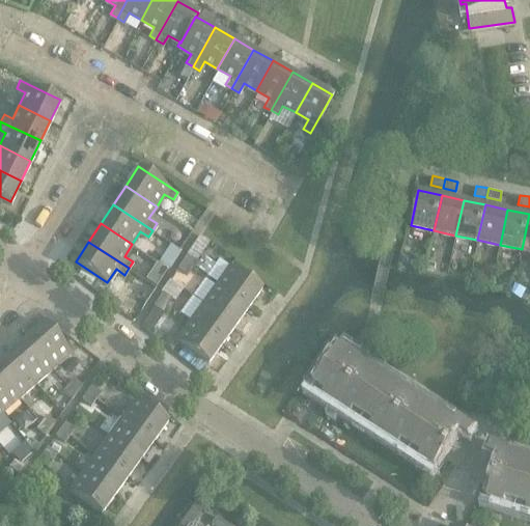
[(195,258),(187,253),(186,252),(182,259),(191,266),(195,258)]
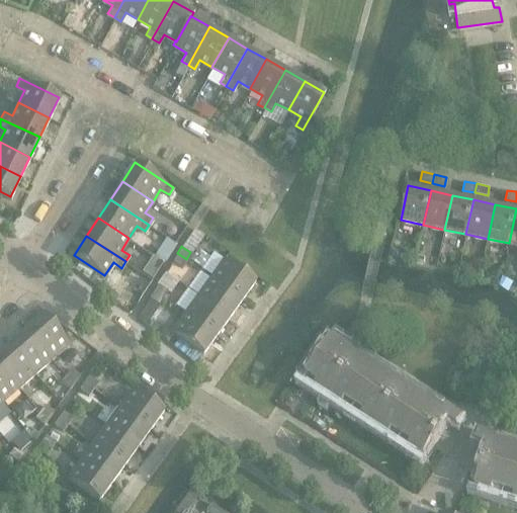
[(186,259),(177,253),(173,259),(182,265),(186,259)]
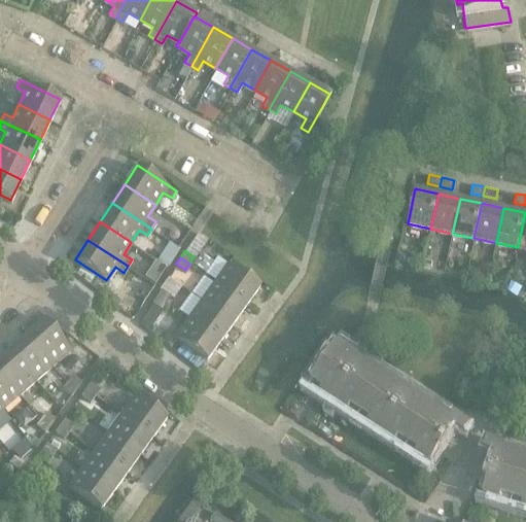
[(226,262),(213,280),(245,304),(259,285),(226,262)]
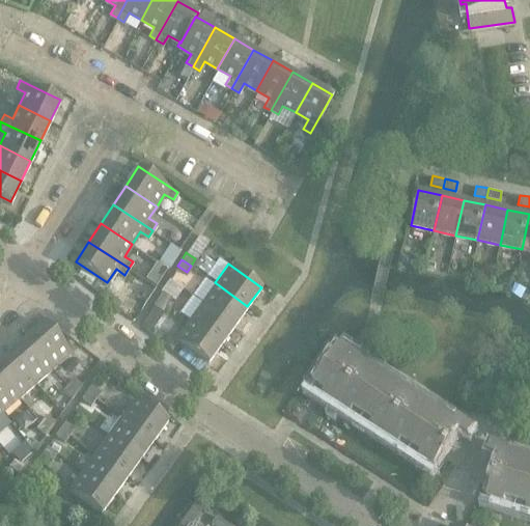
[(247,306),(215,282),(201,301),(234,324),(247,306)]
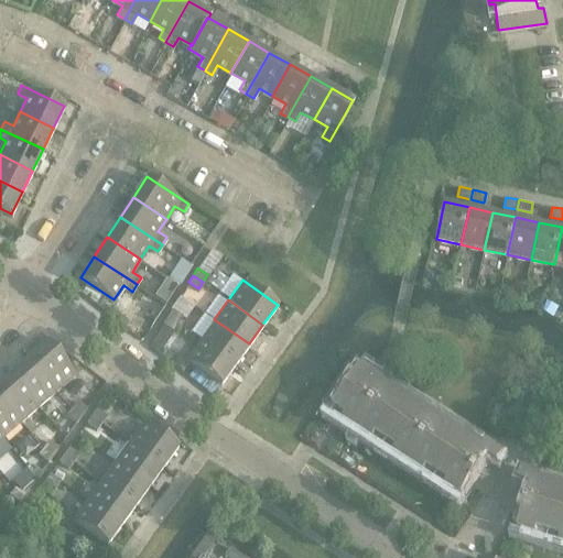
[(172,307),(166,316),(176,321),(182,314),(172,307)]
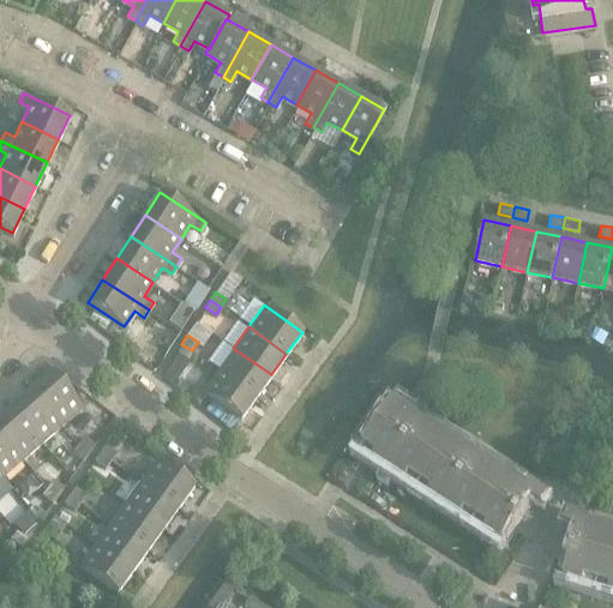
[(192,350),(181,344),(176,350),(187,357),(192,350)]
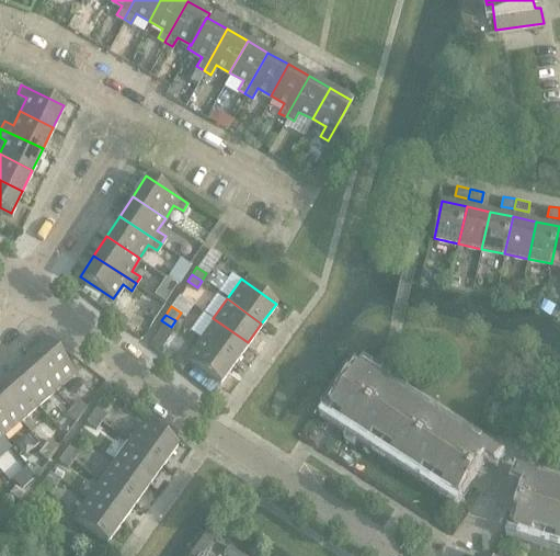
[(248,342),(213,318),(200,337),(233,362),(248,342)]
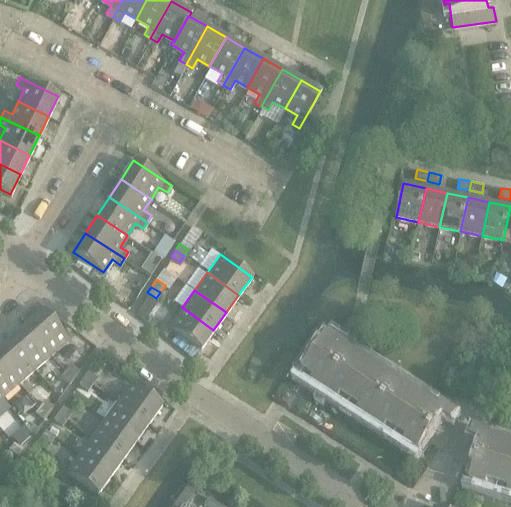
[(213,330),(182,307),(169,326),(200,348),(213,330)]
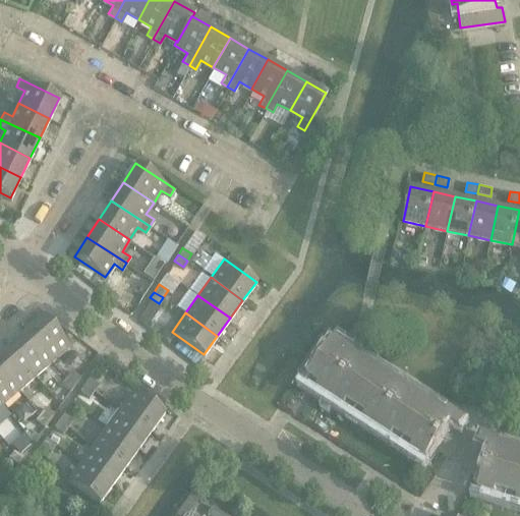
[(43,314),(25,330),(52,359),(69,344),(43,314)]
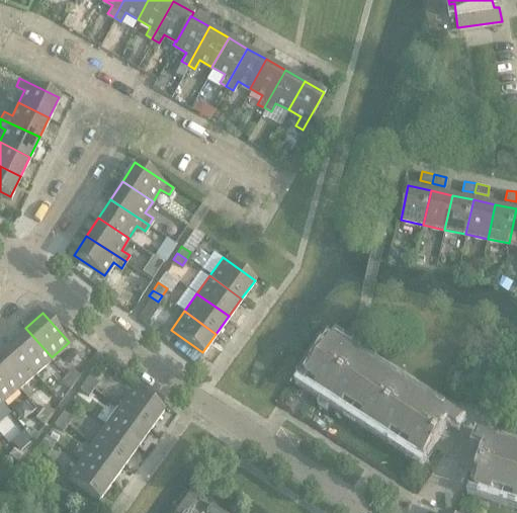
[(25,328),(9,342),(34,372),(52,357),(25,328)]
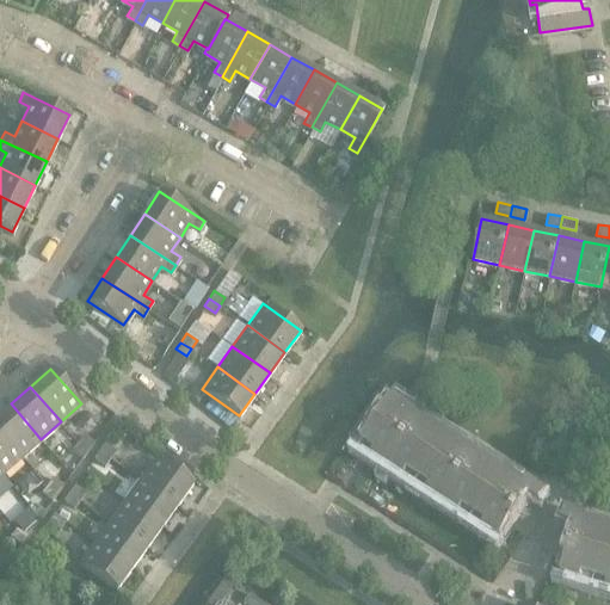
[(521,491),(472,458),(389,406),(393,400),(379,390),(350,434),(375,450),(373,455),(405,476),(407,471),(430,486),(427,491),(429,492),(460,512),(463,507),(486,522),(482,526),(500,537),(510,523),(522,530),(547,492),(528,480),(521,491)]
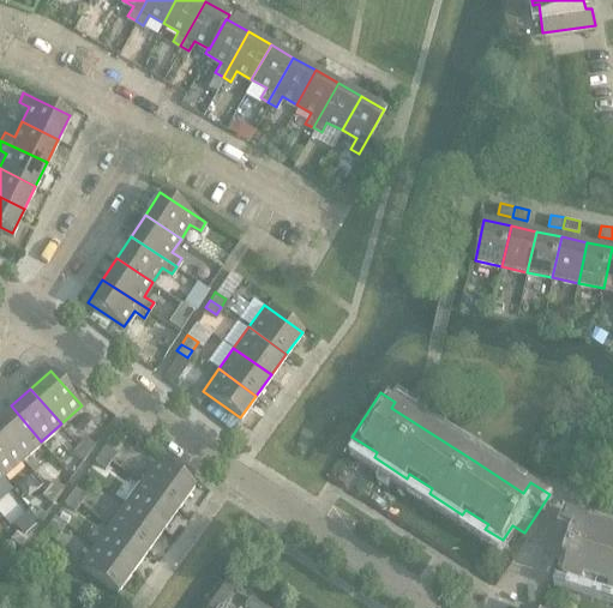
[(11,405),(0,414),(0,432),(22,458),(41,441),(11,405)]
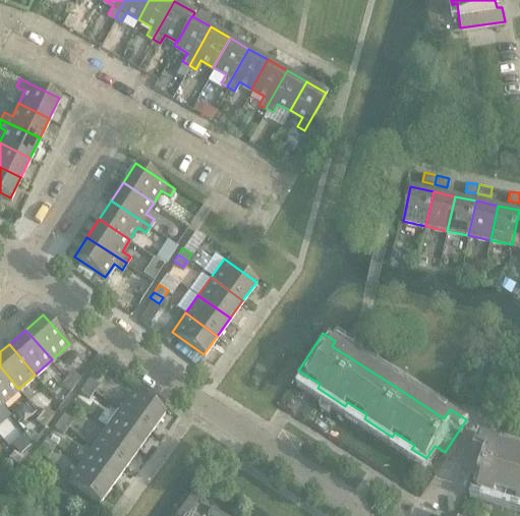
[(0,400),(2,403),(18,389),(0,366),(0,400)]
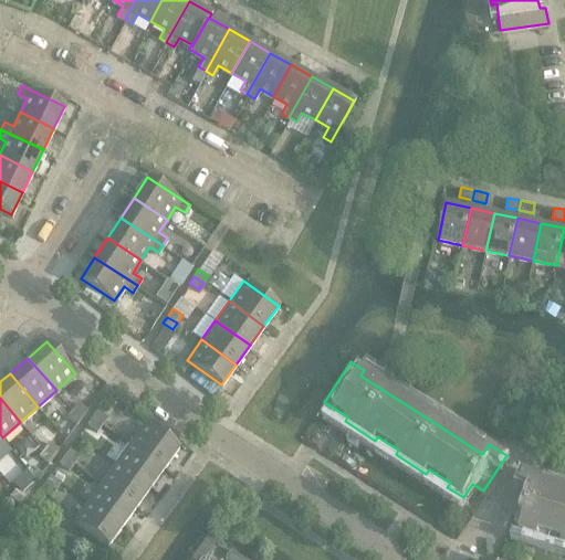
[(77,400),(72,408),(82,414),(86,408),(77,400)]
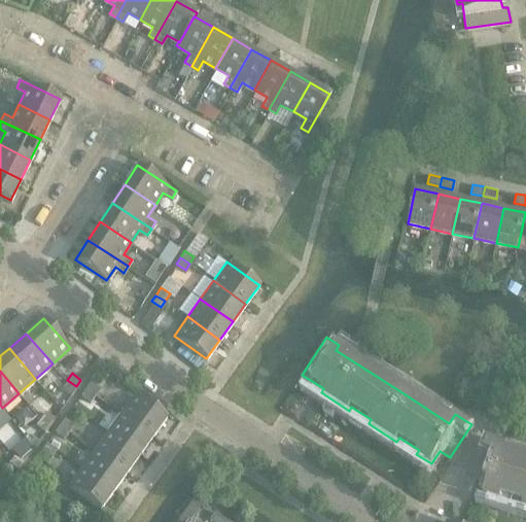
[(76,386),(67,380),(62,386),(71,392),(76,386)]
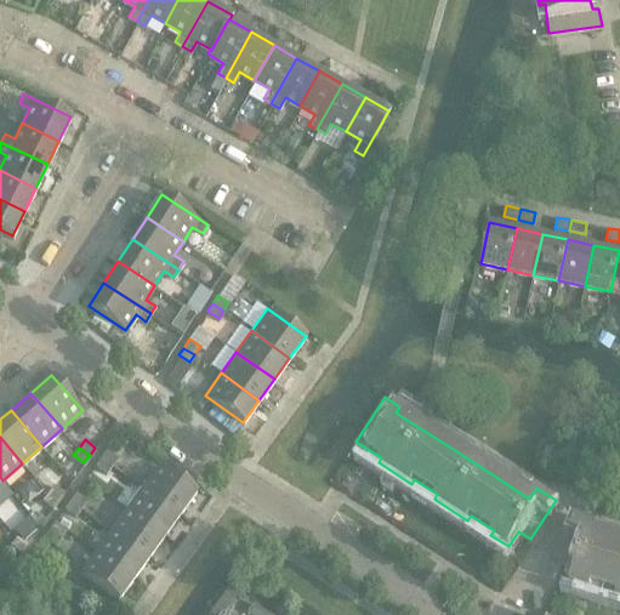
[(106,448),(101,456),(111,463),(117,456),(106,448)]
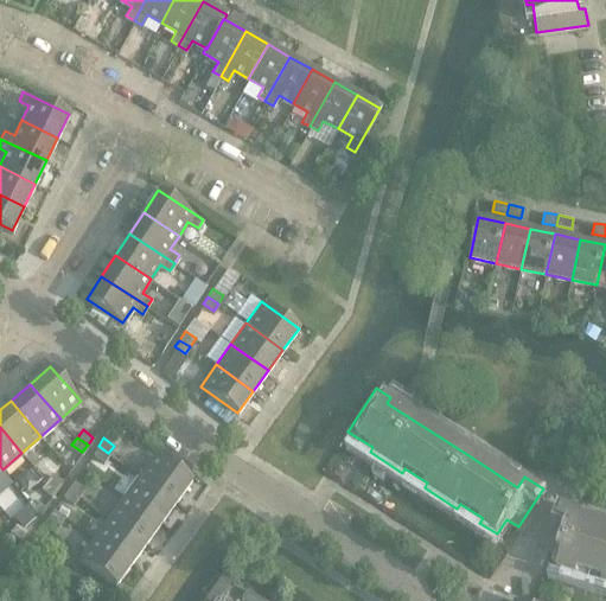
[(108,453),(99,446),(93,453),(103,460),(108,453)]
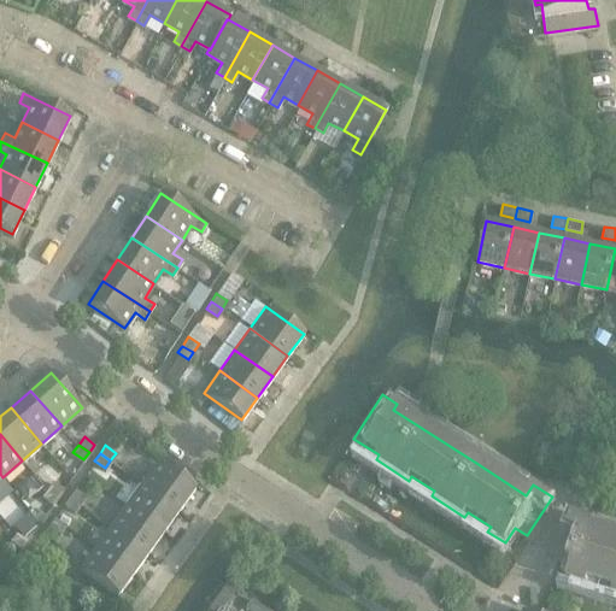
[(157,460),(141,482),(179,510),(194,487),(157,460)]
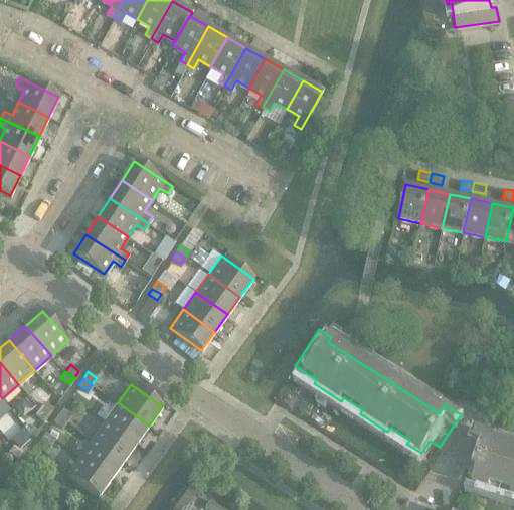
[(44,400),(39,407),(48,413),(52,407),(44,400)]
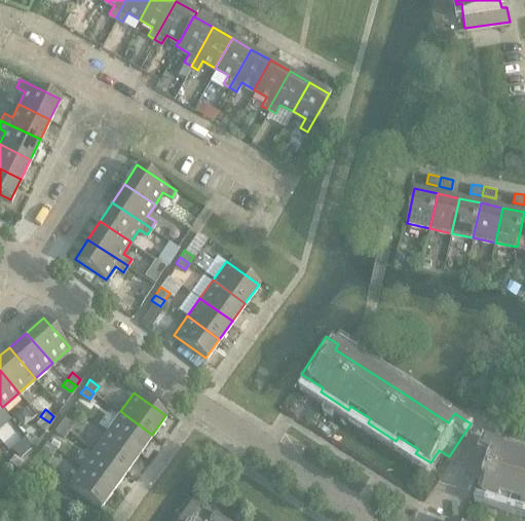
[(152,435),(120,411),(107,429),(139,452),(152,435)]
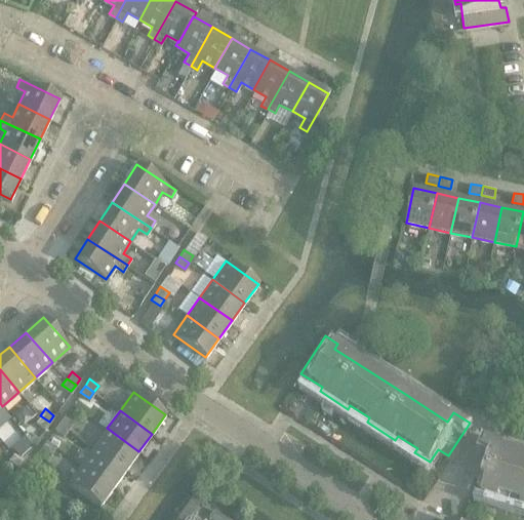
[(49,422),(40,415),(36,422),(44,428),(49,422)]
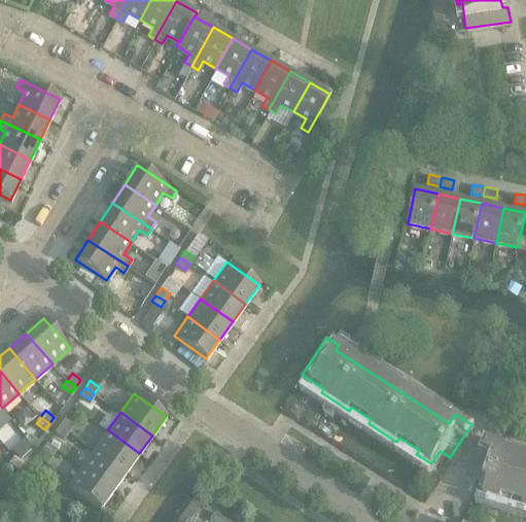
[(73,423),(64,417),(59,423),(68,430),(73,423)]
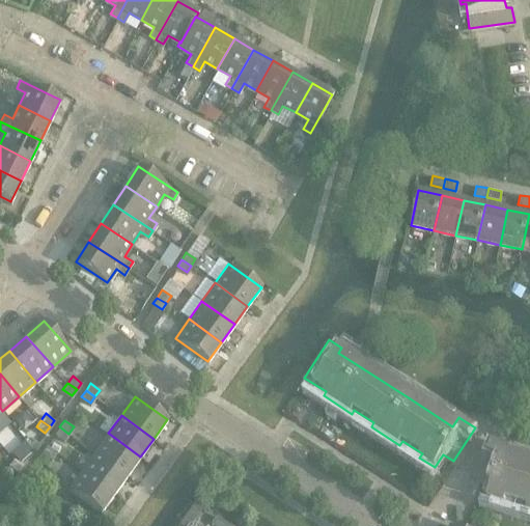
[(68,434),(59,426),(55,433),(64,439),(68,434)]
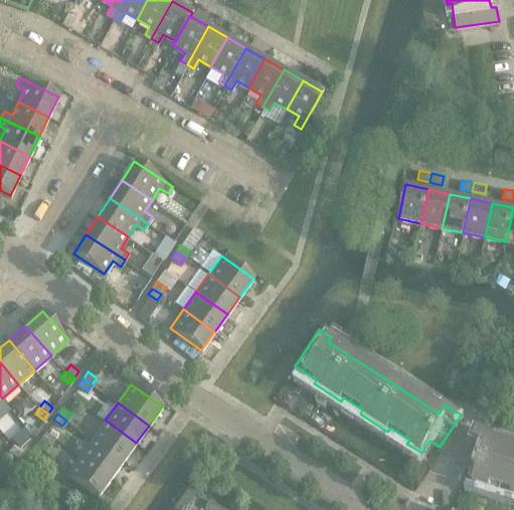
[(136,443),(105,419),(92,438),(124,461),(136,443)]
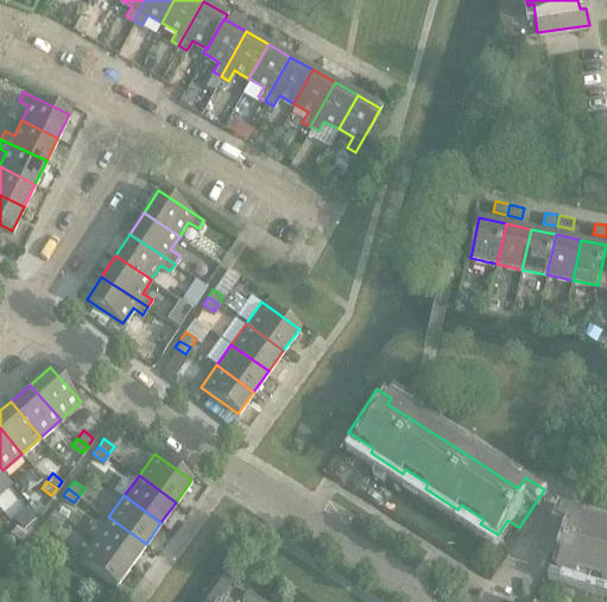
[(27,502),(13,515),(25,527),(39,515),(27,502)]
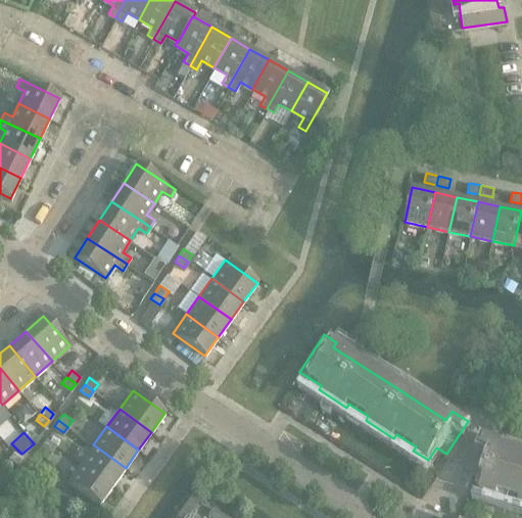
[(521,458),(500,452),(503,441),(484,435),(472,472),(484,476),(479,490),(496,496),(497,491),(520,499),(518,503),(521,504),(521,458)]
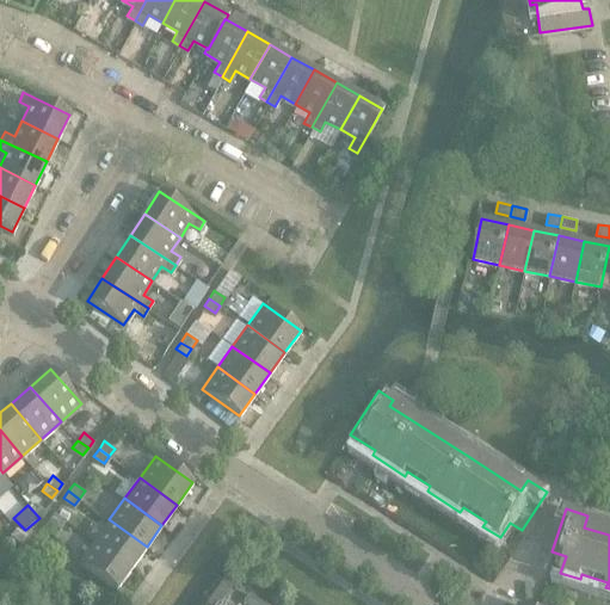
[(65,519),(54,511),(48,519),(59,526),(65,519)]
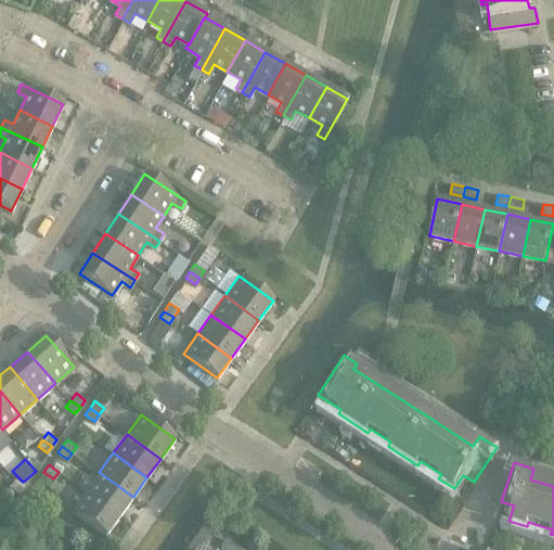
[(133,497),(99,472),(86,490),(119,515),(133,497)]
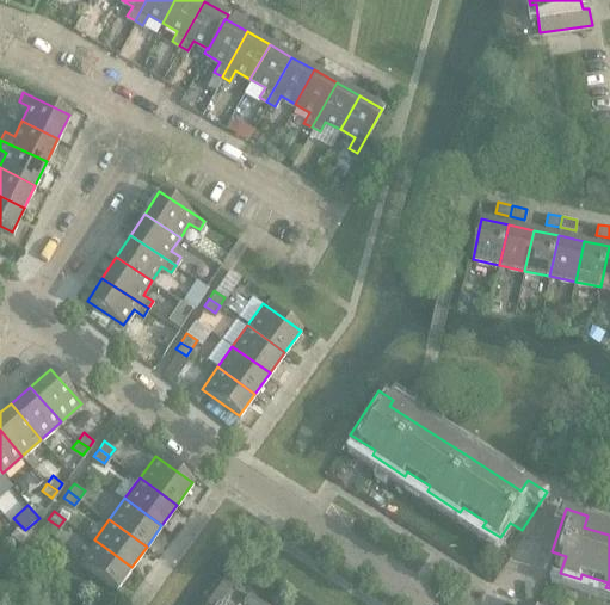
[(26,533),(16,526),(10,533),(20,542),(26,533)]
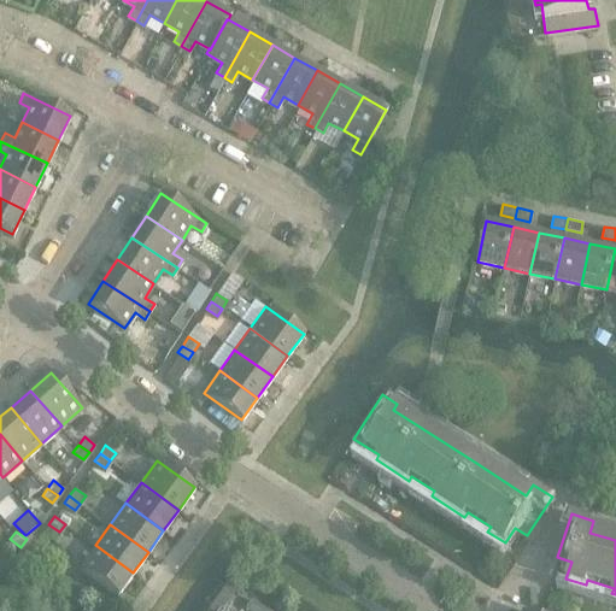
[(133,573),(95,545),(78,568),(117,594),(133,573)]
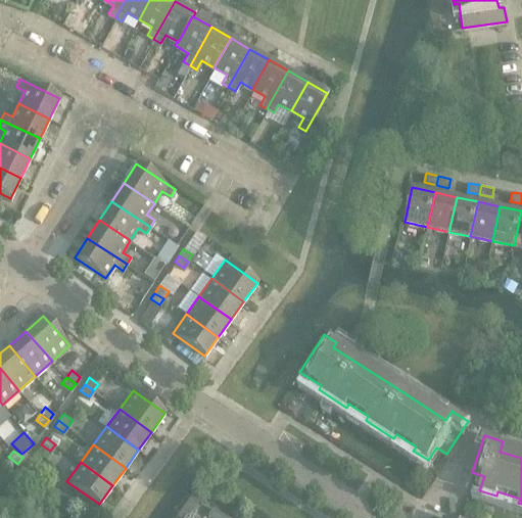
[(208,514),(214,517),(221,517),(224,514),(214,507),(208,514)]
